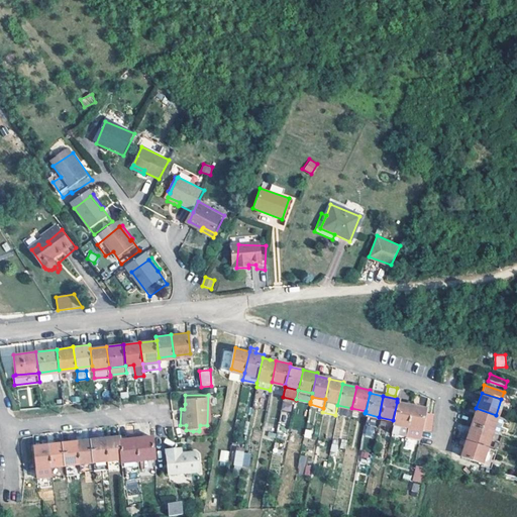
[(397,402),(393,420),(390,431),(404,434),(410,405),(397,402)]
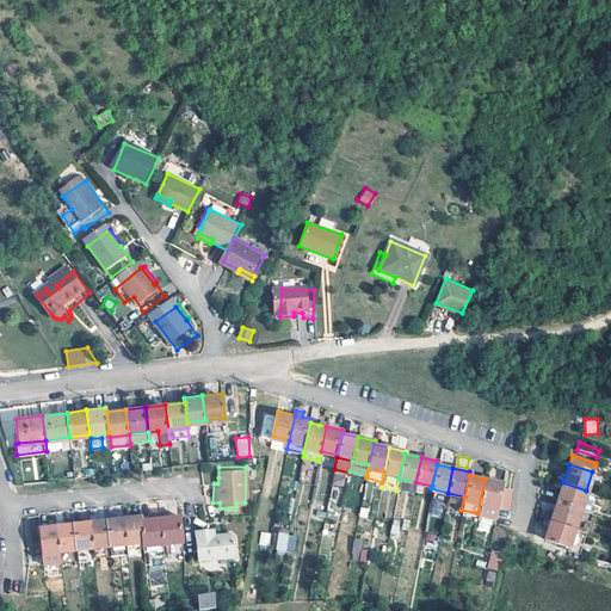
[(485,479),(477,513),(493,517),(495,506),(500,487),(500,482),(485,479)]
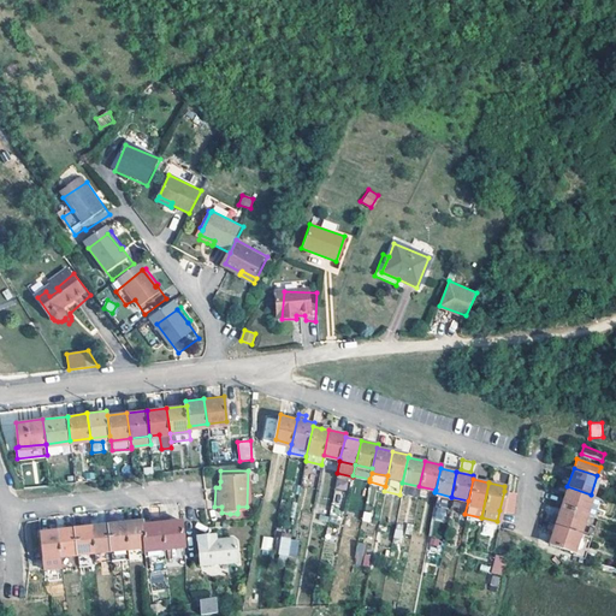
[(591,495),(567,486),(561,504),(585,513),(591,495)]
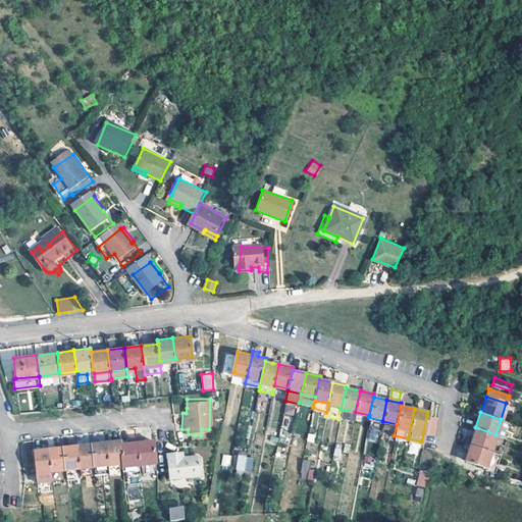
[(434,417),(427,416),(423,432),(432,434),(434,417)]
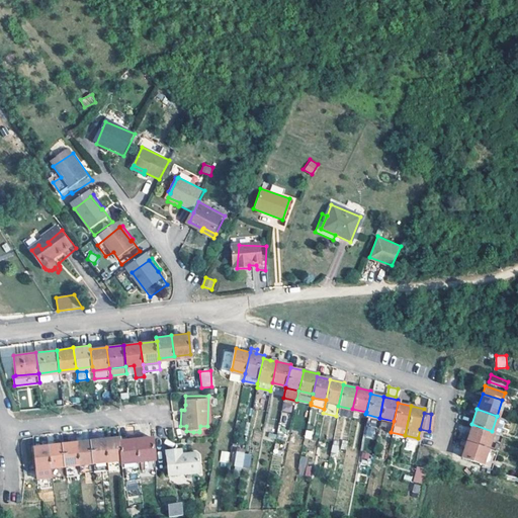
[(502,417),(497,416),(492,431),(497,432),(502,417)]
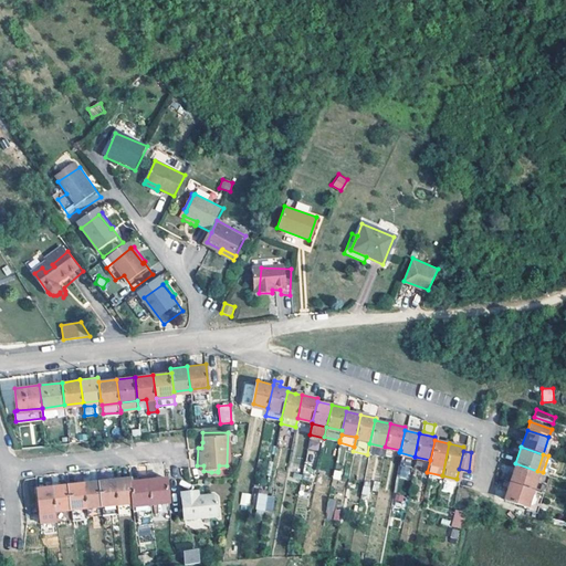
[(285,464),(276,462),(275,469),(284,471),(285,464)]
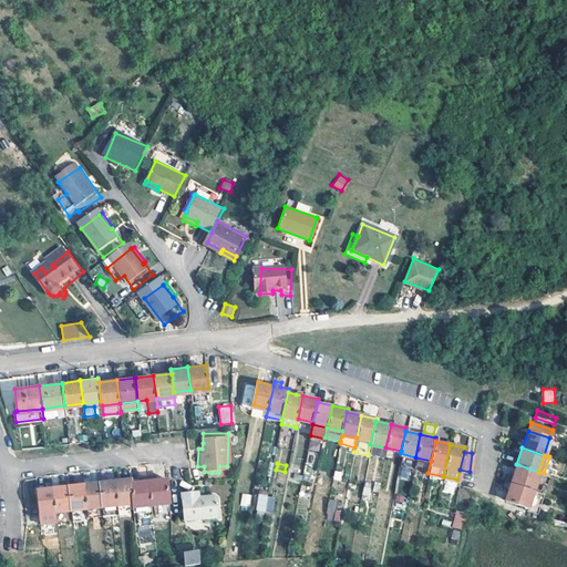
[(511,482),(533,488),(538,472),(516,464),(512,475),(511,482)]
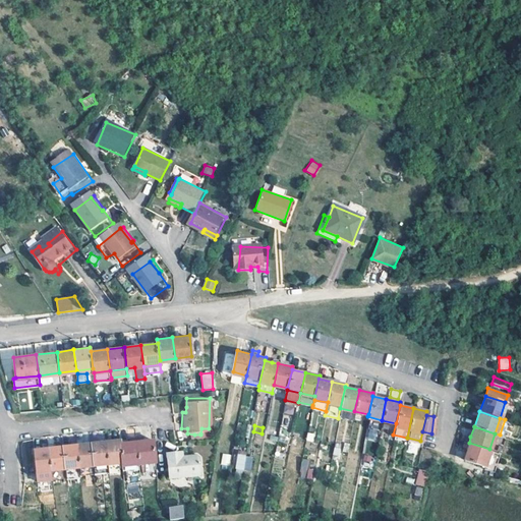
[(121,460),(119,443),(119,439),(105,441),(108,462),(121,460)]
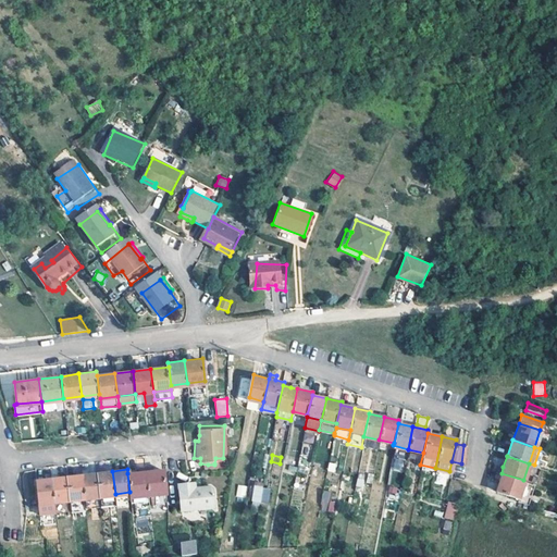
[(163,469),(146,471),(148,494),(165,492),(163,469)]
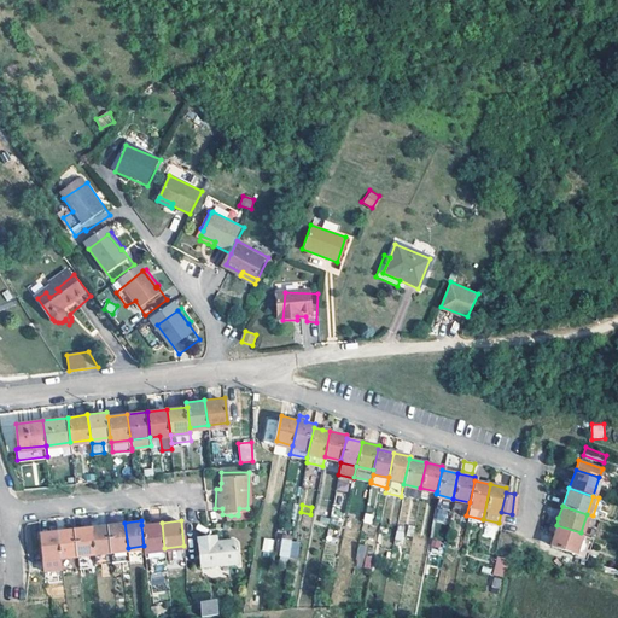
[(124,523),(108,525),(111,551),(128,548),(124,523)]
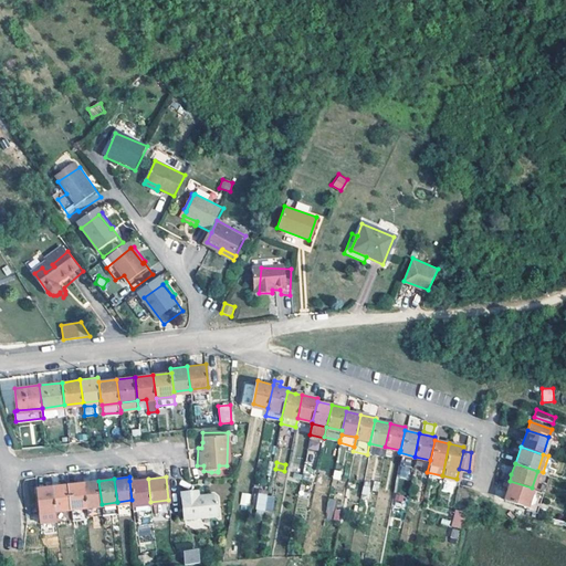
[(148,479),(129,481),(132,500),(133,504),(150,502),(148,479)]
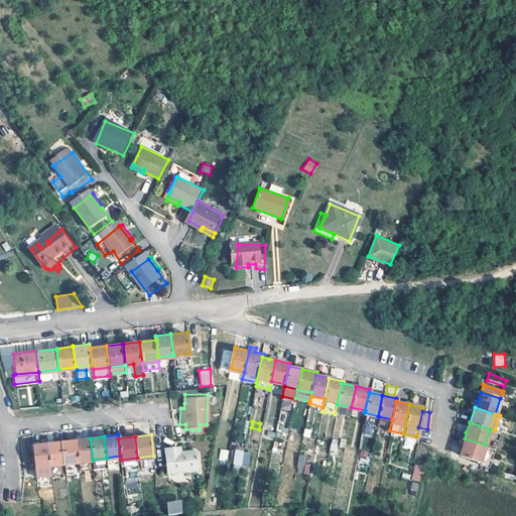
[(75,440),(78,462),(93,460),(90,438),(75,440)]
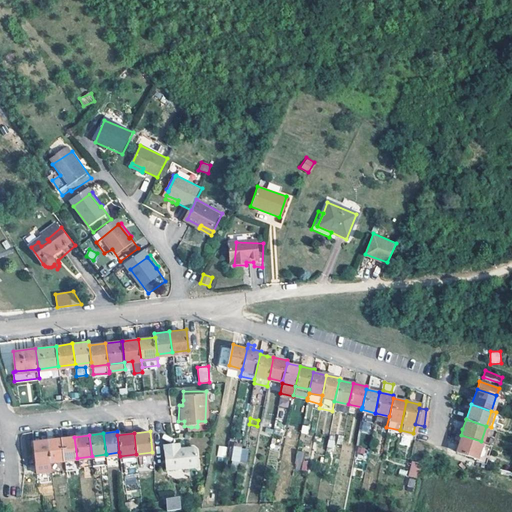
[(481,441),(461,435),(455,450),(476,457),(481,441)]
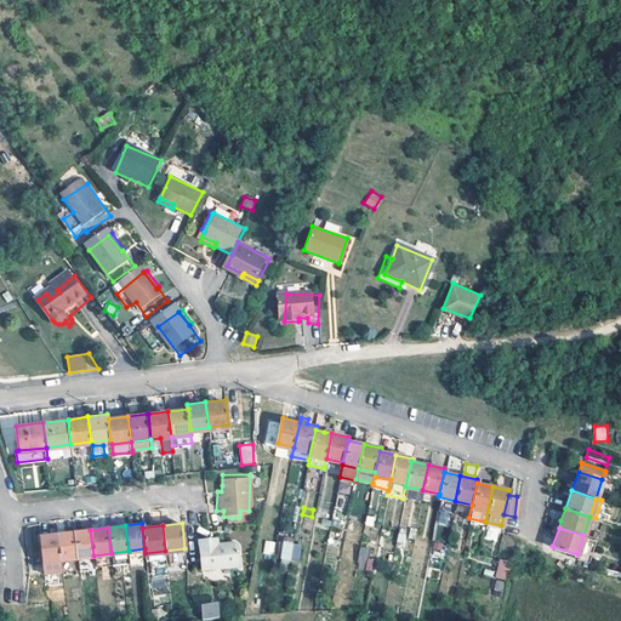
[(77,558),(93,556),(90,530),(73,531),(77,558)]
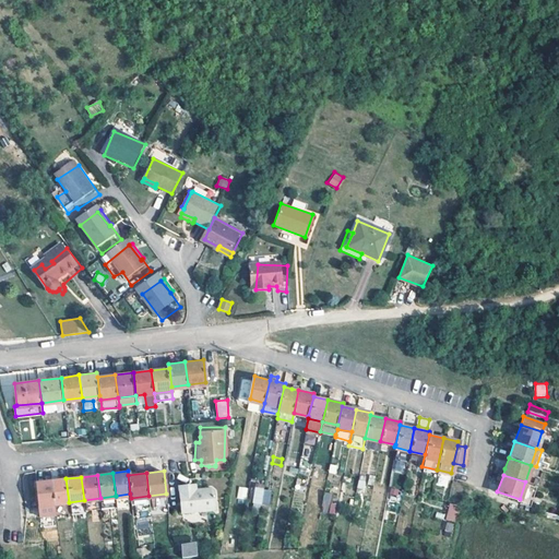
[(66,478),(50,480),(54,503),(69,502),(66,478)]
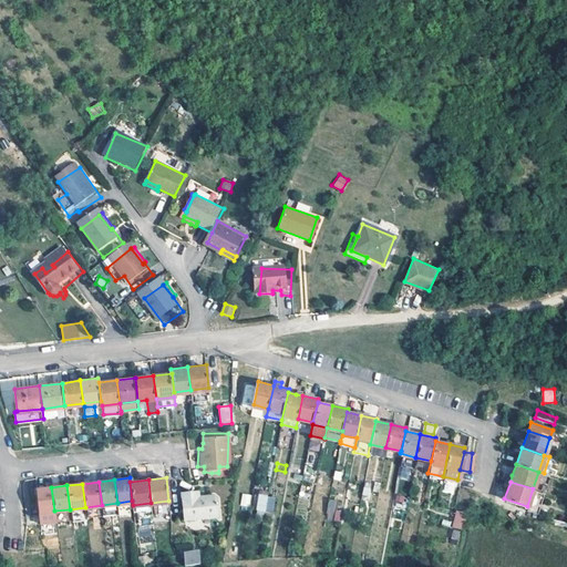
[(54,511),(51,487),(35,490),(39,513),(54,511)]
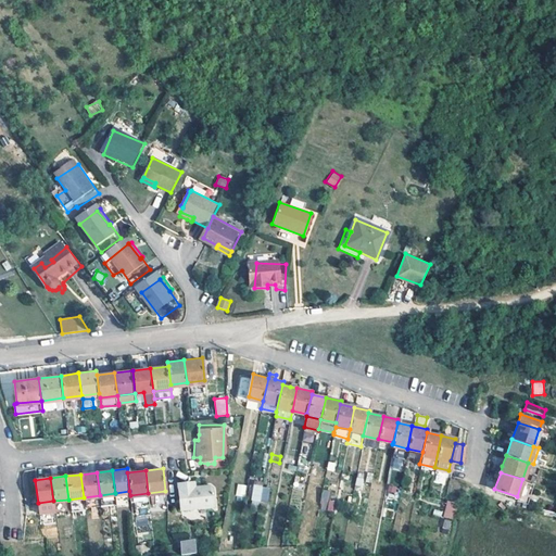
[(231,490),(239,492),(242,481),(234,479),(231,490)]
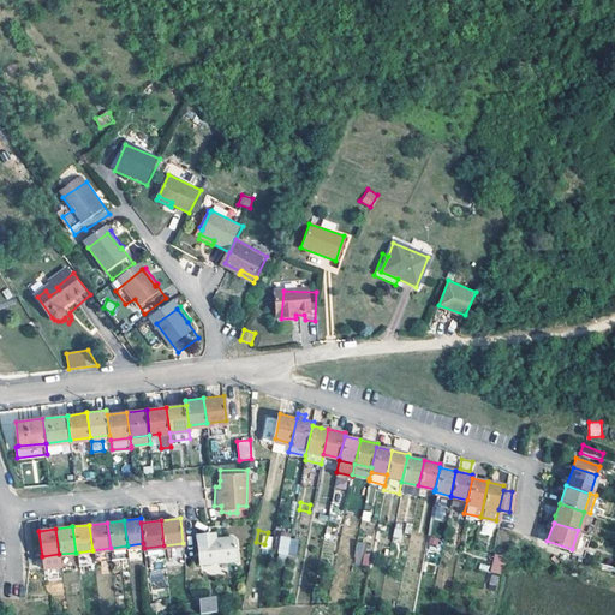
[(584,554),(590,533),(584,532),(578,530),(572,549),(571,550),(584,554)]
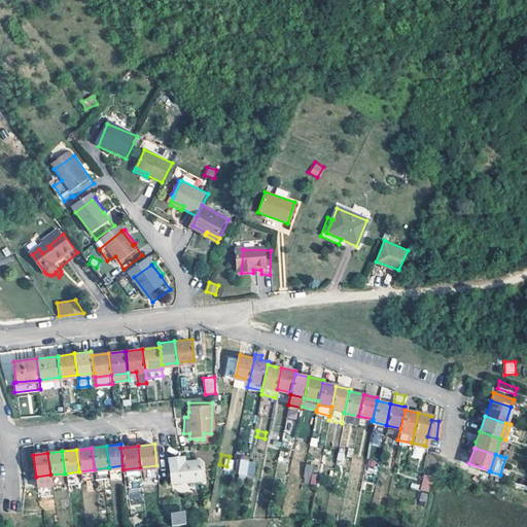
[(170,482),(182,481),(180,460),(179,460),(178,455),(168,456),(170,482)]
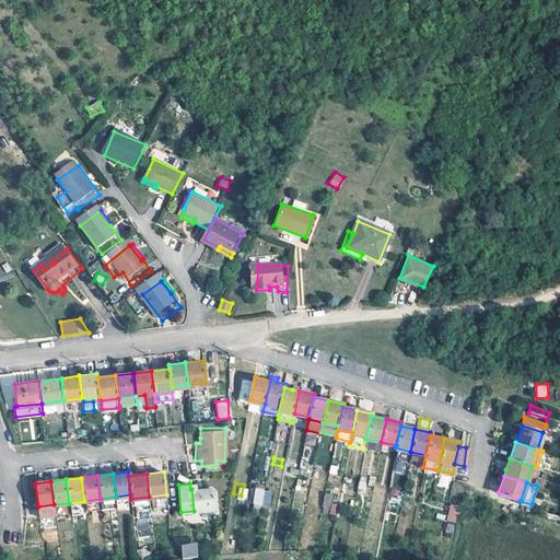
[(253,515),(255,506),(258,492),(260,487),(253,486),(246,513),(253,515)]
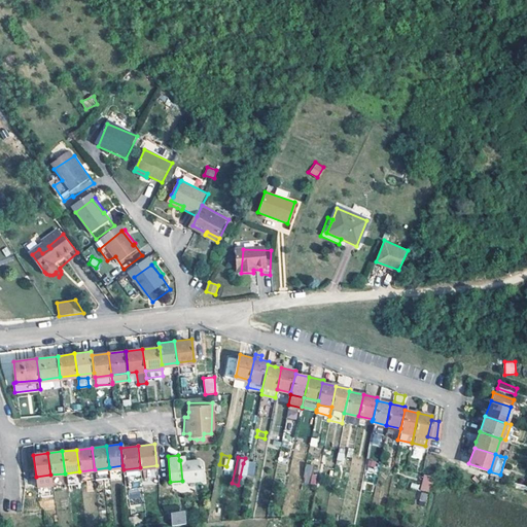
[(184,460),(180,460),(182,481),(202,479),(200,458),(184,460)]
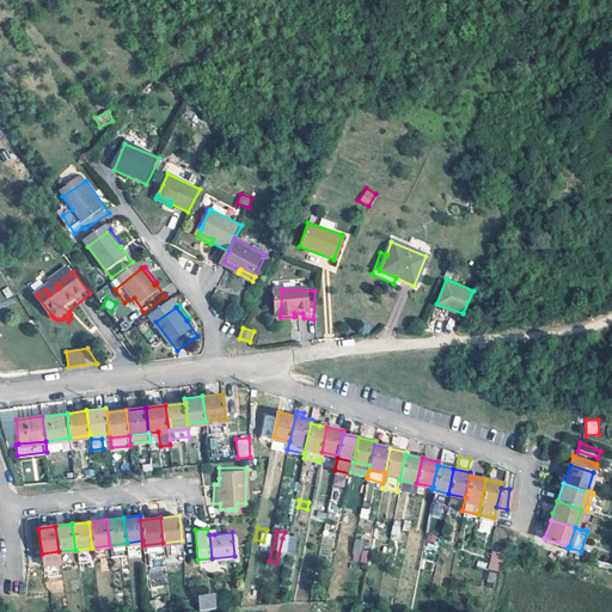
[(360,538),(352,537),(348,552),(356,556),(360,538)]
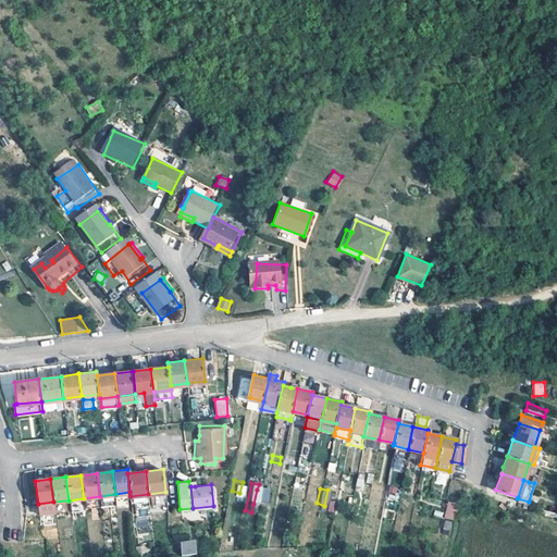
[(257,490),(254,504),(261,506),(264,491),(257,490)]
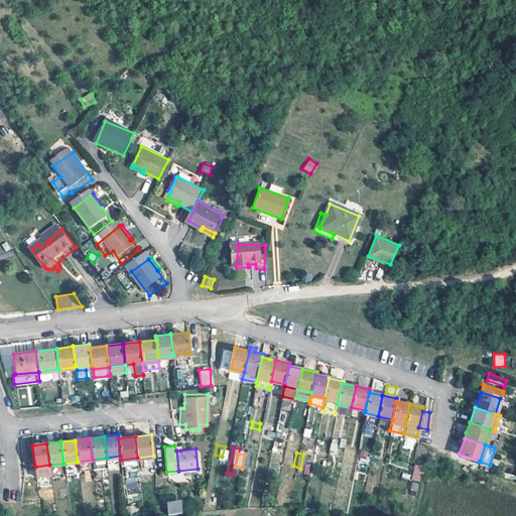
[(137,458),(138,466),(139,473),(155,470),(153,456),(137,458)]
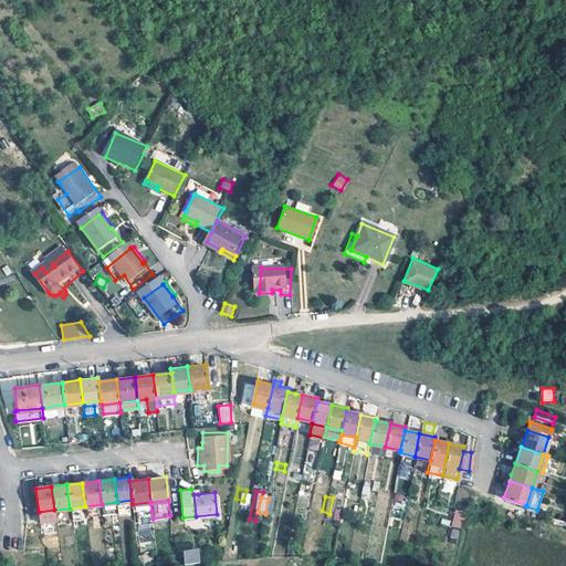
[(118,511),(117,502),(102,504),(103,512),(118,511)]
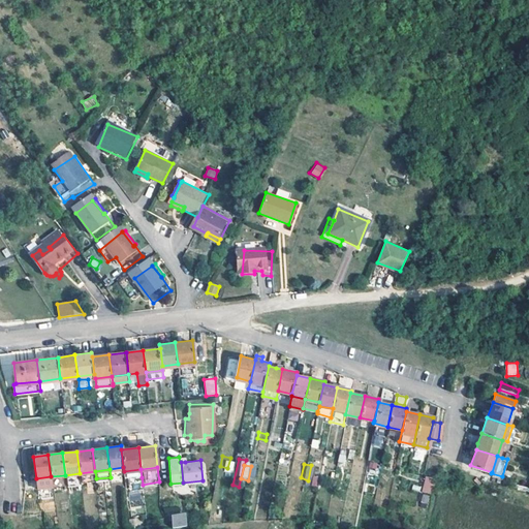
[(138,477),(142,477),(141,469),(124,471),(125,475),(137,474),(138,477)]
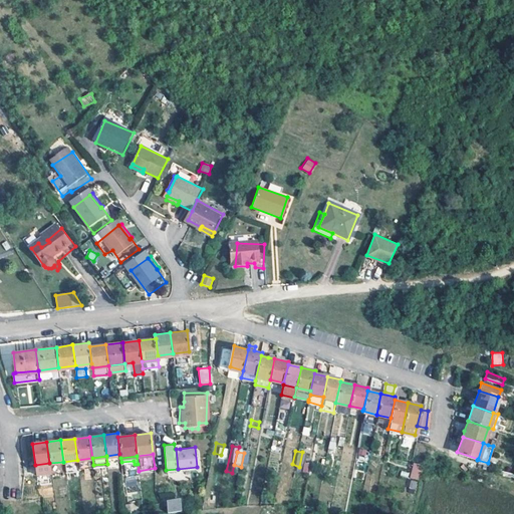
[(50,473),(49,463),(35,465),(36,475),(50,473)]
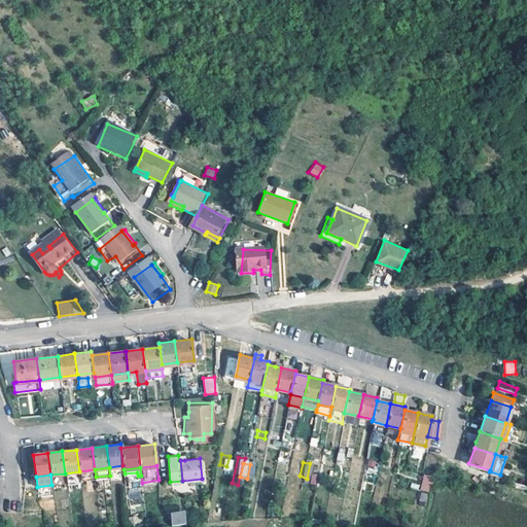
[(428,490),(431,477),(423,475),(420,488),(428,490)]
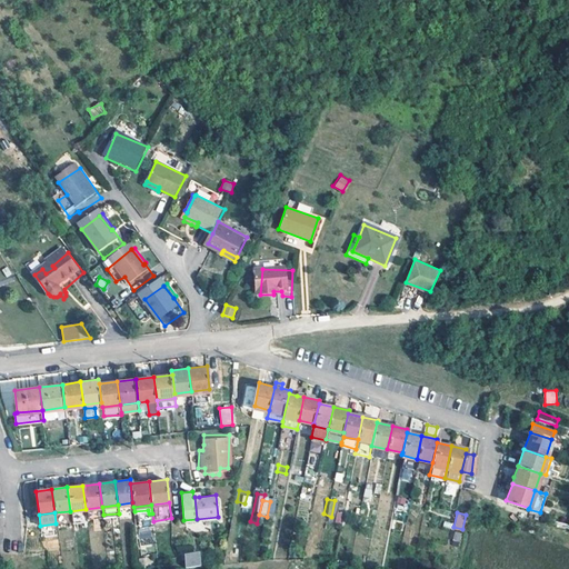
[(455,531),(447,530),(446,538),(453,539),(455,531)]
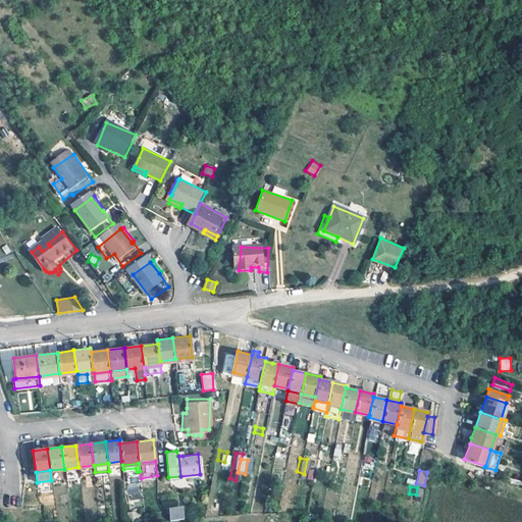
[(128,487),(128,499),(140,499),(140,487),(128,487)]
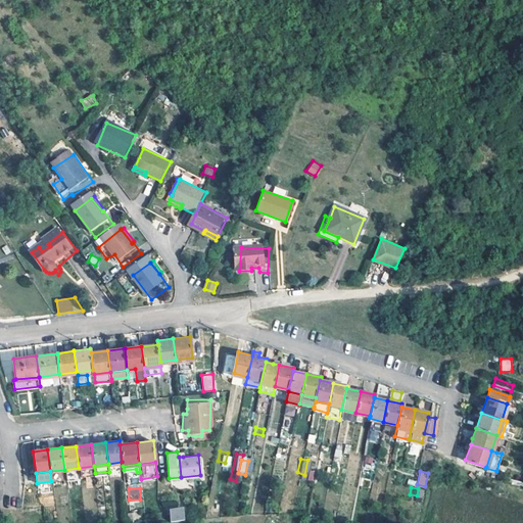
[(186,519),(185,507),(172,509),(173,521),(186,519)]
